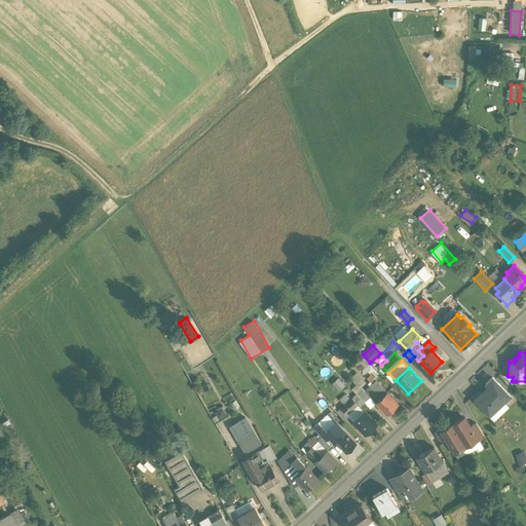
[(370,375),(367,378),(372,384),(375,380),(370,375)]
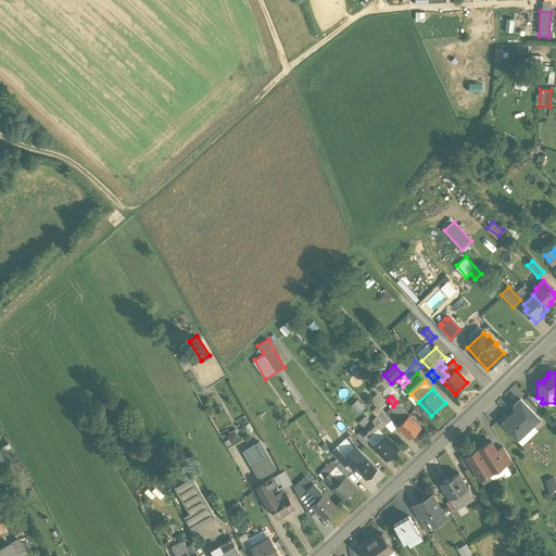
[(540,419),(520,400),(513,407),(517,411),(502,425),(518,441),(540,419)]
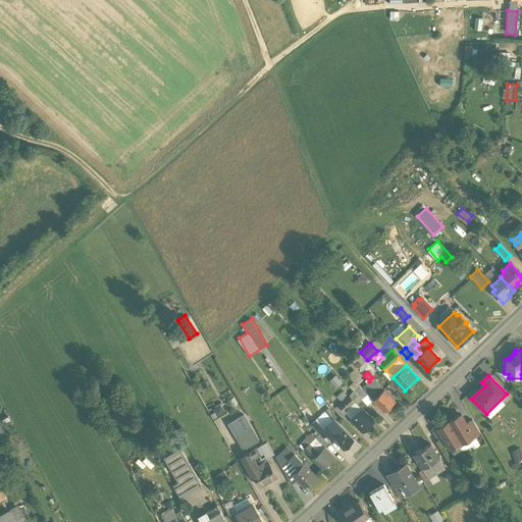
[(369,381),(362,387),(368,394),(367,394),(373,400),(384,389),(373,377),(372,377),(369,381)]
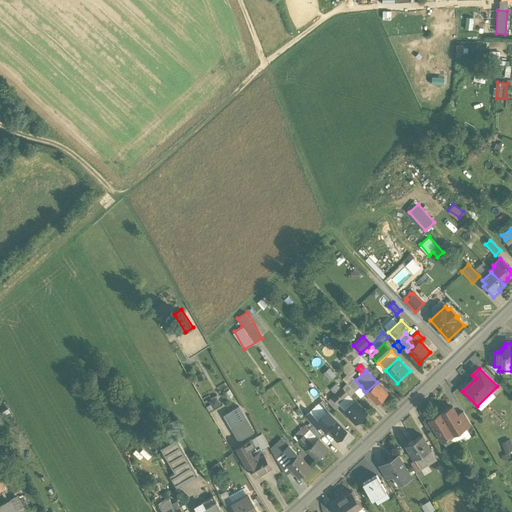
[(266,380),(263,376),(257,379),(260,384),(266,380)]
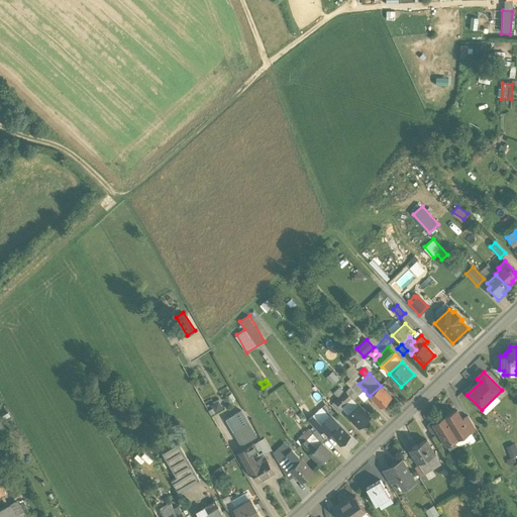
[(358,384),(355,381),(349,386),(350,387),(358,395),(364,390),(365,390),(358,384)]
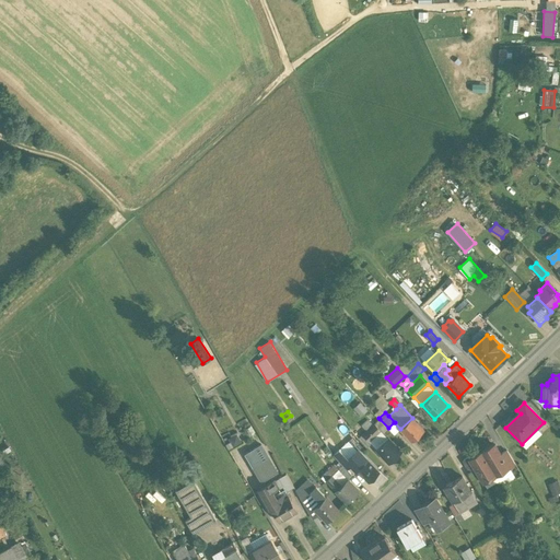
[(424,429),(412,417),(412,418),(400,429),(399,429),(401,431),(411,442),(424,429)]
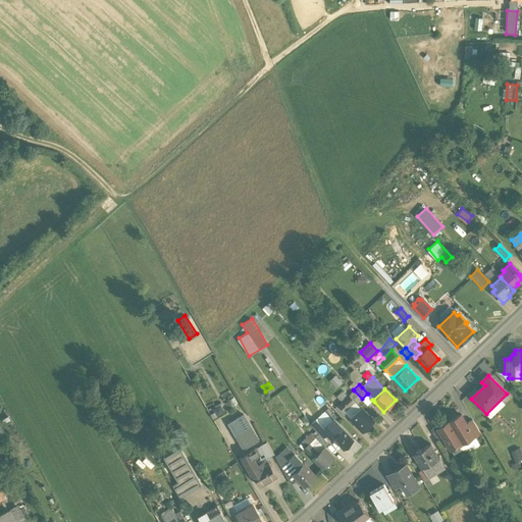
[(362,399),(354,390),(349,395),(355,401),(357,404),(362,399)]
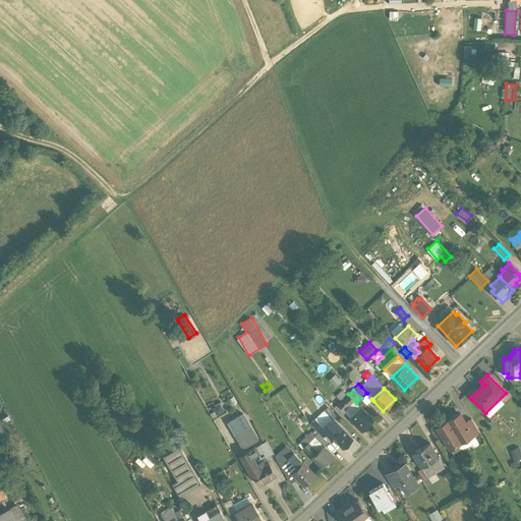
[(346,396),(342,391),(336,396),(341,401),(346,396)]
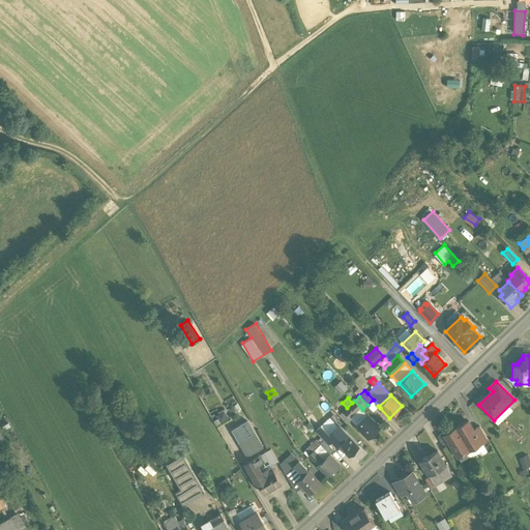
[(347,408),(344,412),(349,417),(351,419),(356,424),(367,414),(362,410),(360,407),(354,401),(352,403),(347,408)]
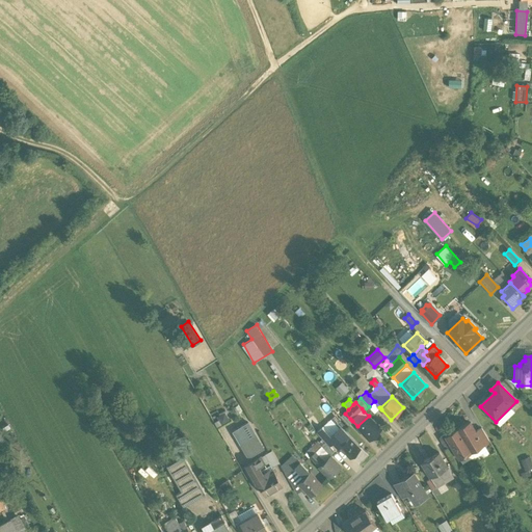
[(300,407),(297,403),(291,407),(294,413),(300,407)]
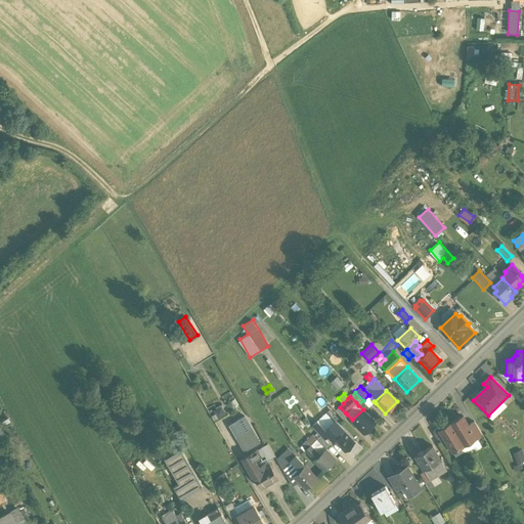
[(345,412),(340,407),(336,410),(343,419),(347,415),(345,412)]
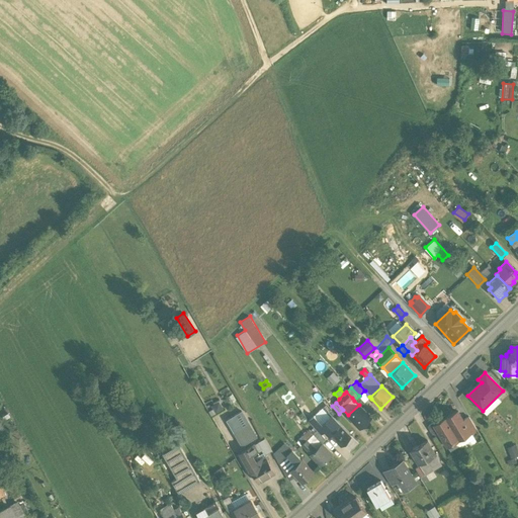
[(348,415),(348,416),(360,428),(371,417),(359,405),(348,415)]
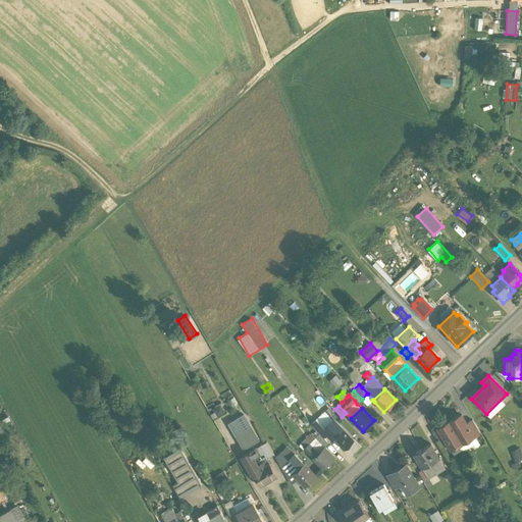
[(243,414),(228,422),(236,434),(250,426),(243,414)]
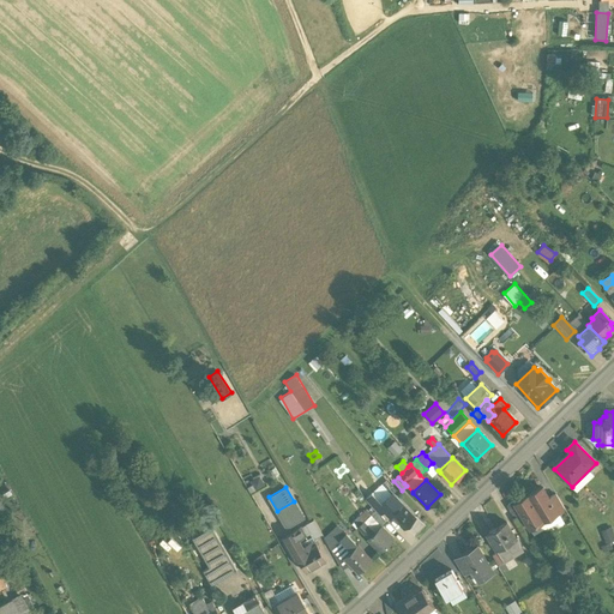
[(549,498),(543,488),(529,497),(543,522),(558,513),(549,498)]
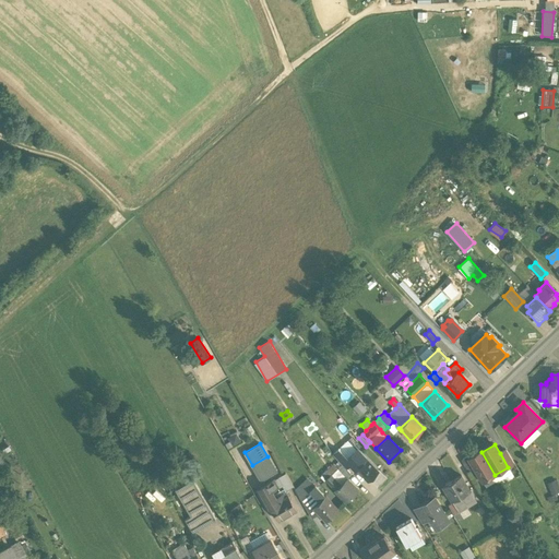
[(347,459),(339,449),(333,454),(342,464),(346,468),(351,464),(346,460),(347,459)]
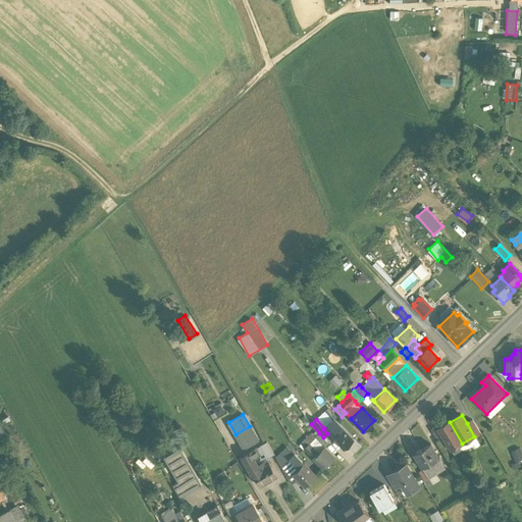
[(324,428),(323,429),(327,433),(332,438),(333,438),(342,428),(333,420),(324,428)]
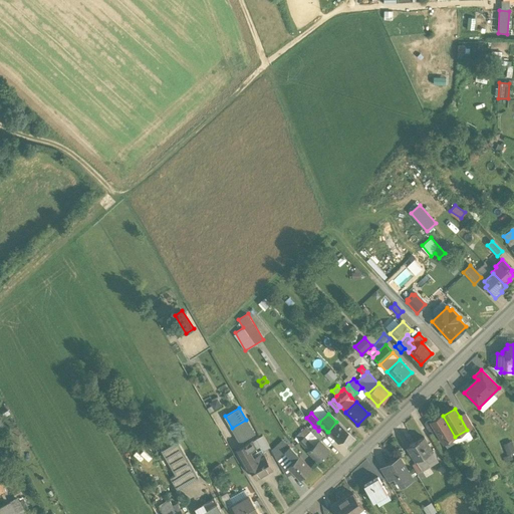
[(465,414),(460,417),(467,430),(473,426),(465,414)]
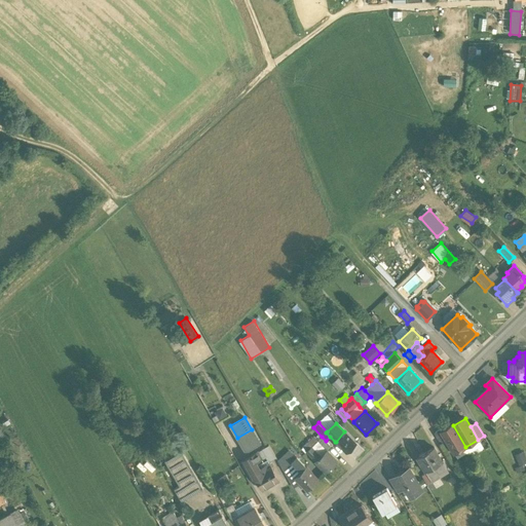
[(442,431),(442,433),(446,441),(454,453),(465,447),(453,425),(442,431)]
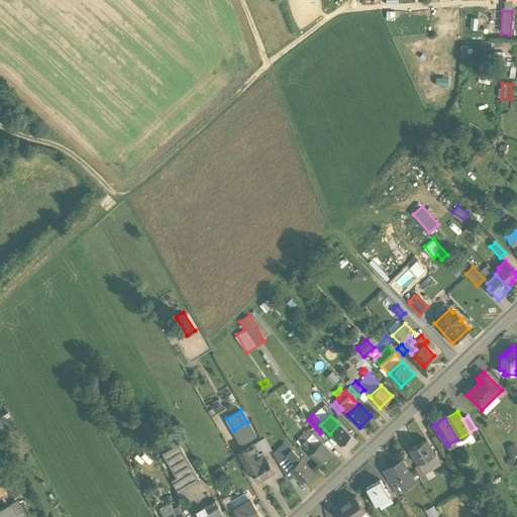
[(247,422),(233,430),(241,443),(255,436),(247,422)]
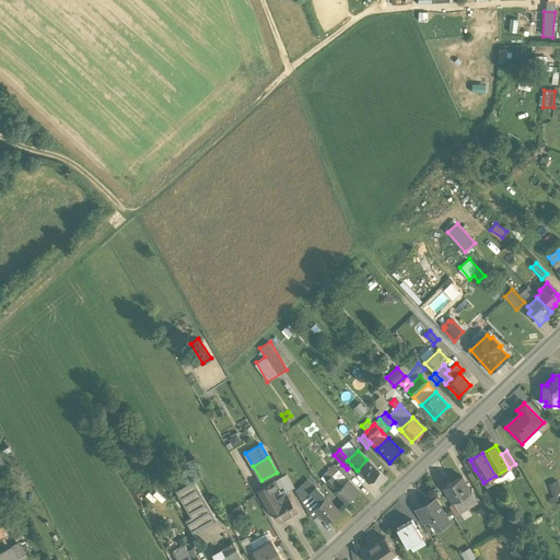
[(468,457),(462,462),(469,474),(475,469),(470,461),(470,459),(468,457)]
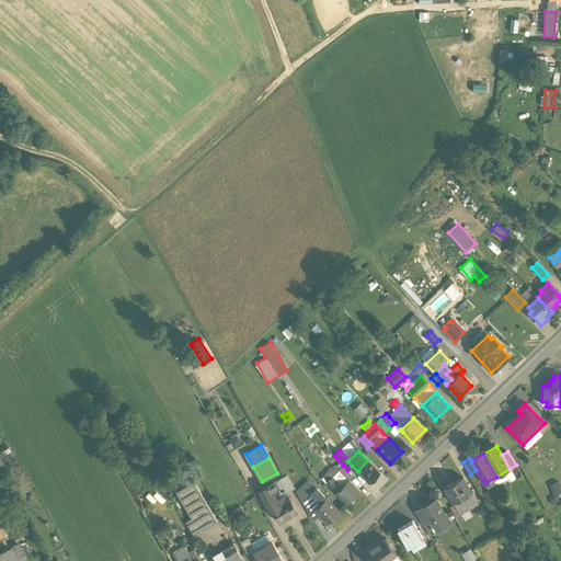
[(379,473),(367,460),(358,471),(369,482),(379,473)]
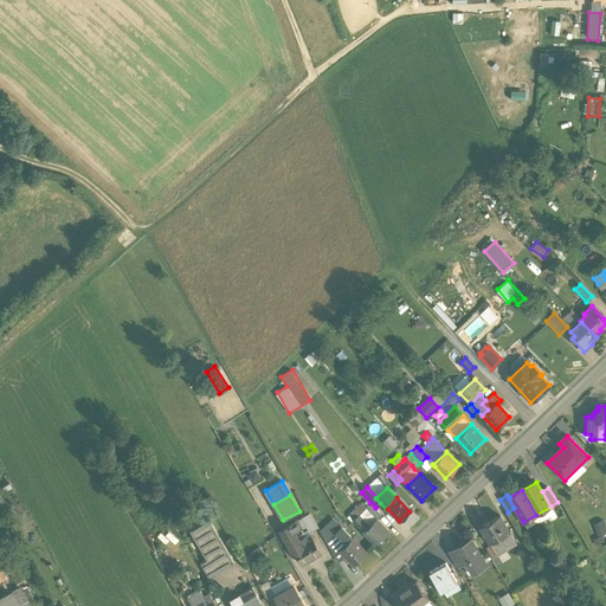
[(371,503),(366,509),(375,520),(376,520),(381,515),(375,508),(371,503)]
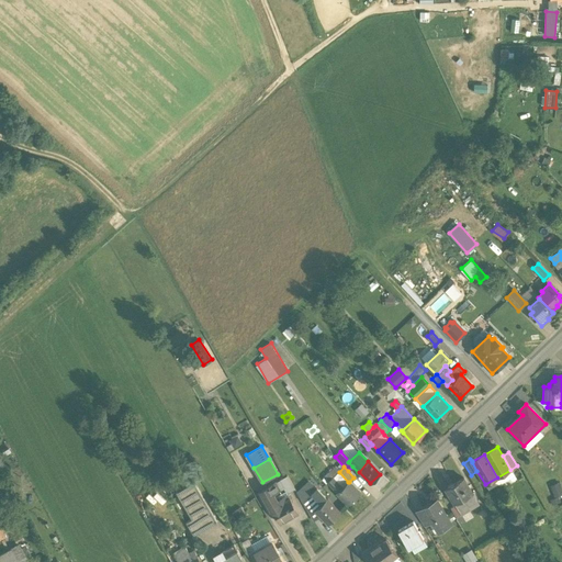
[(328,482),(327,483),(337,493),(348,482),(339,472),(333,478),(328,482)]
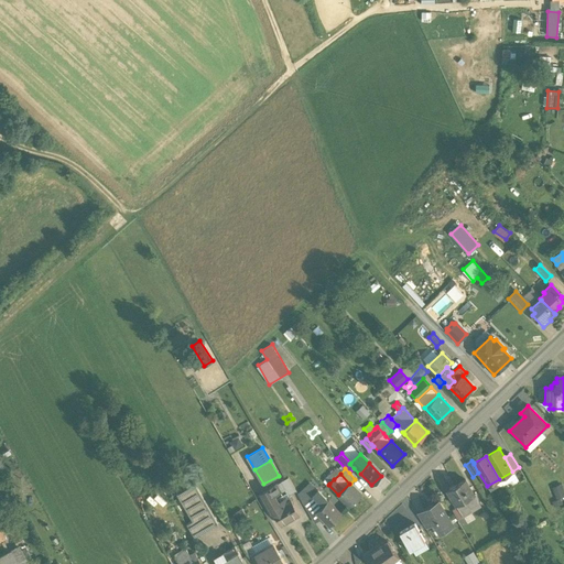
[(334,479),(329,475),(324,479),(329,484),(334,479)]
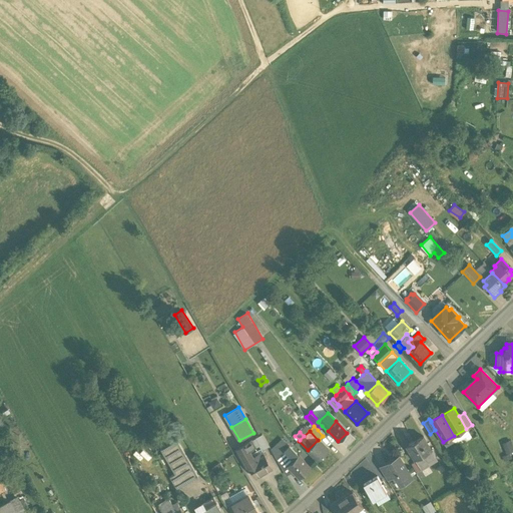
[(262,434),(254,439),(263,452),(263,451),(269,447),(262,434)]
